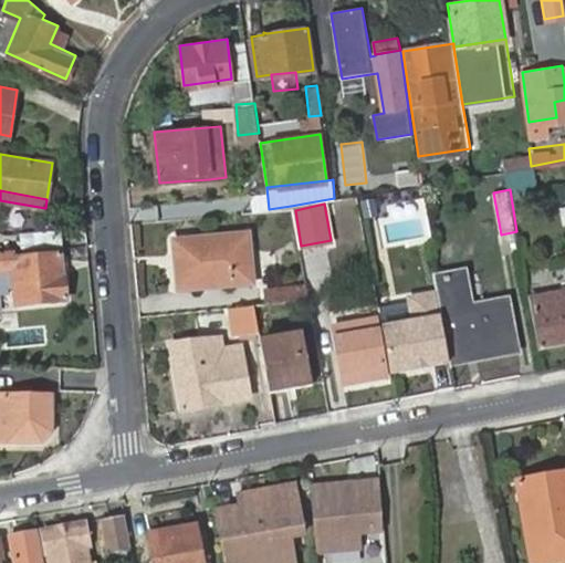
[(190,257),(194,287),(251,282),(247,229),(174,236),(176,258),(190,257)]
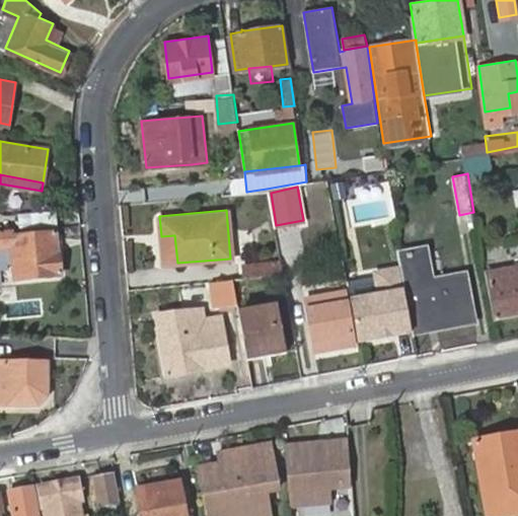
[(0,228),(0,246),(13,246),(15,277),(61,274),(57,231),(11,234),(11,228),(0,228)]
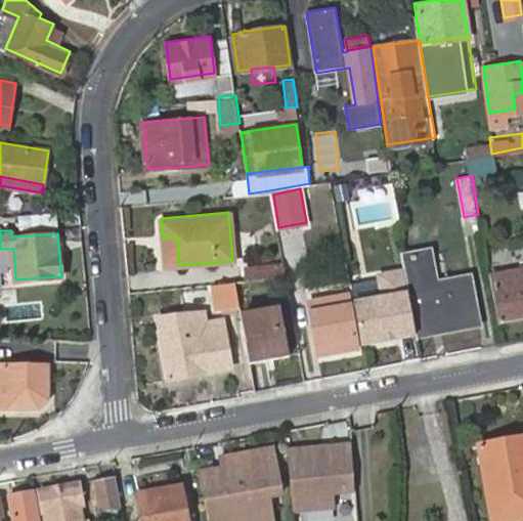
[(176,237),(163,239),(165,266),(179,265),(176,237)]
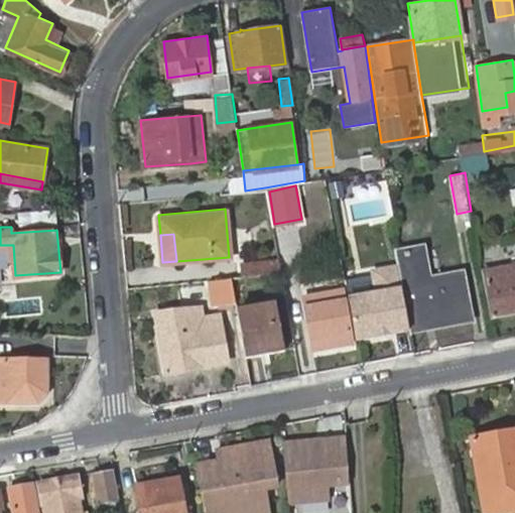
[(422,247),(396,252),(399,265),(403,288),(411,330),(427,327),(426,318),(435,317),(436,325),(472,317),(464,273),(430,279),(422,247)]
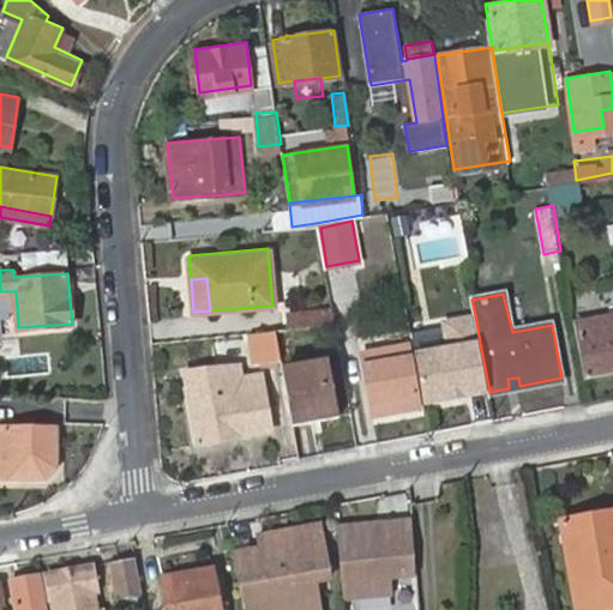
[(612,297),(575,305),(587,375),(612,369),(612,297)]
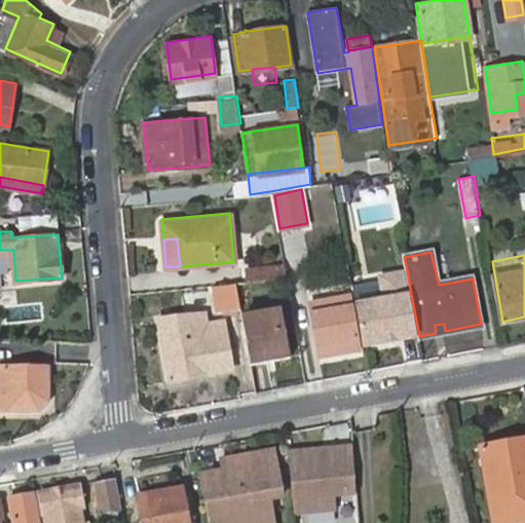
[(247,279),(286,276),(284,263),(245,267),(247,279)]
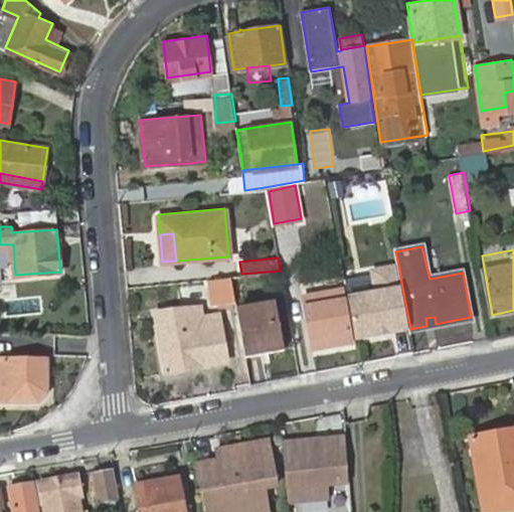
[(392,267),(396,289),(402,288),(398,265),(392,267)]
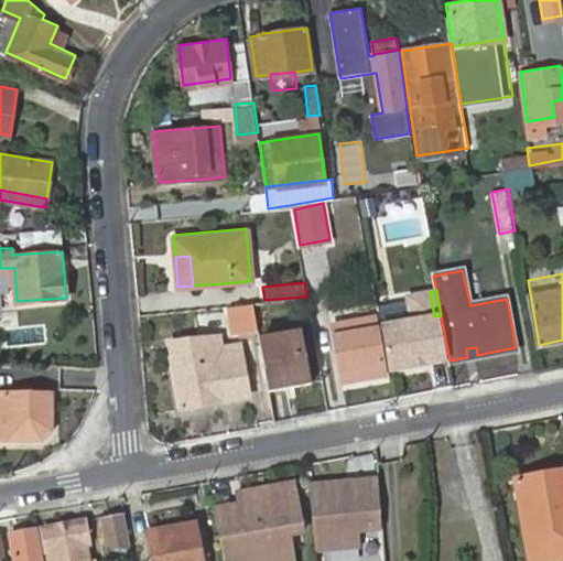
[(450,360),(441,315),(434,316),(430,292),(410,295),(414,320),(383,325),(391,370),(450,360)]
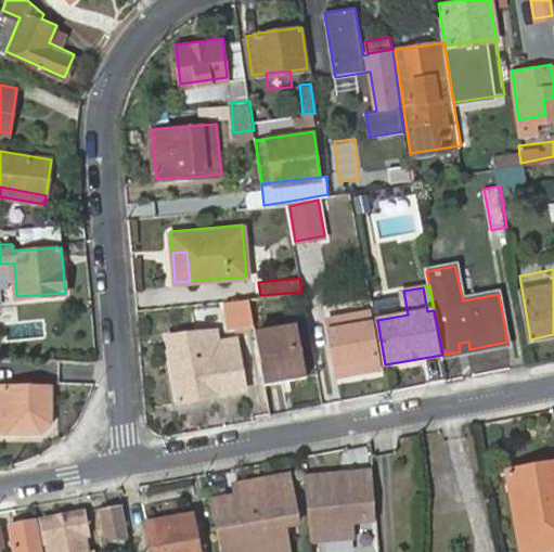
[(248,297),(223,299),(230,332),(254,326),(248,297)]
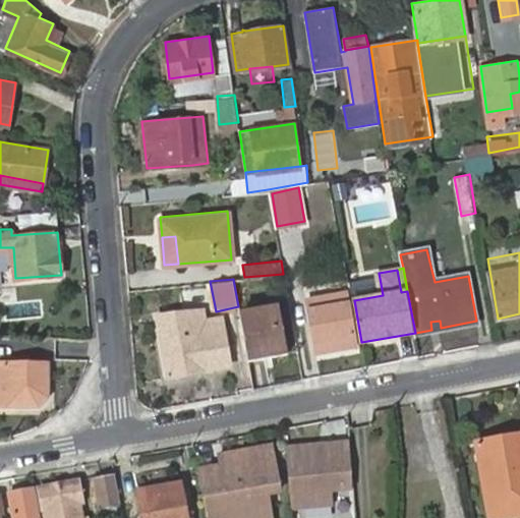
[(357,345),(347,294),(307,300),(311,321),(316,320),(319,331),(313,332),(318,351),(357,345)]
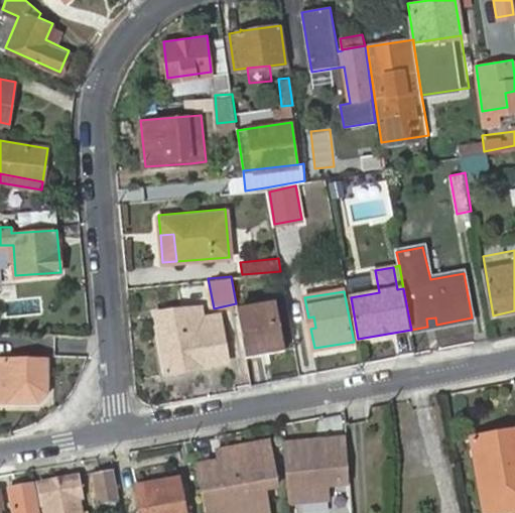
[(236,306),(245,355),(283,349),(274,300),(236,306)]
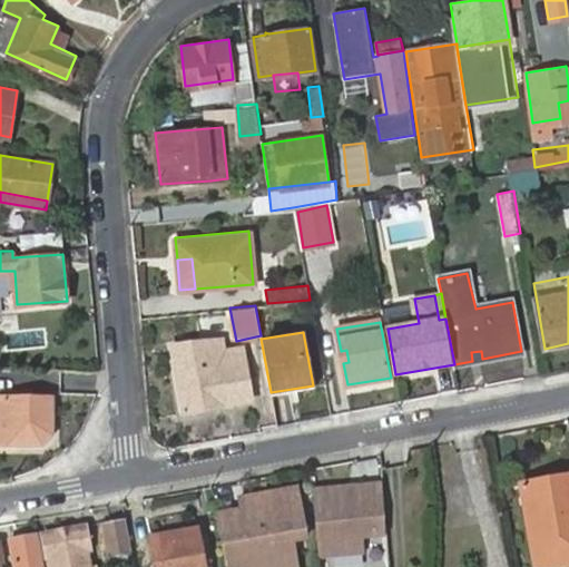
[(174,346),(185,410),(253,397),(242,345),(224,349),(222,338),(174,346)]
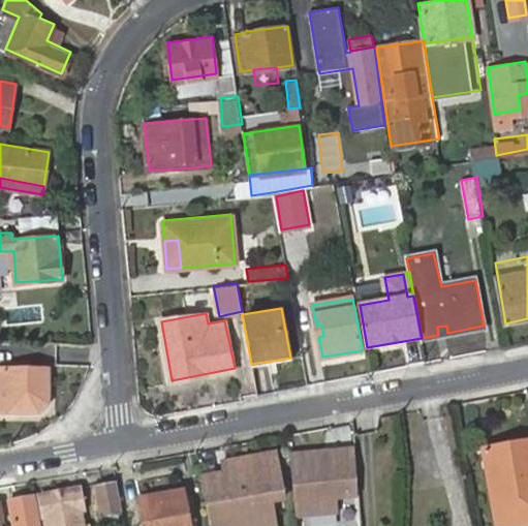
[(438,335),(447,333),(446,326),(437,327),(438,335)]
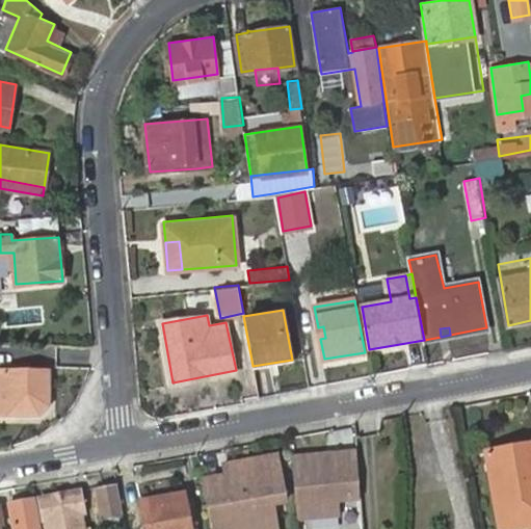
[(0,367),(0,410),(37,413),(48,402),(48,369),(0,367)]
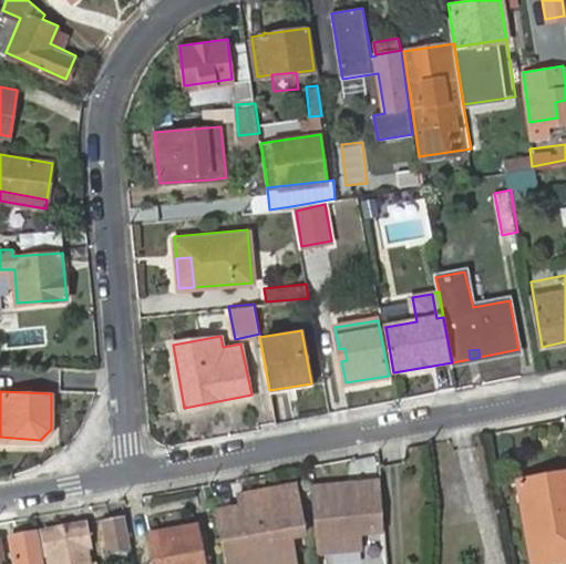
[(554,533),(565,531),(565,471),(521,480),(535,563),(557,560),(554,533)]
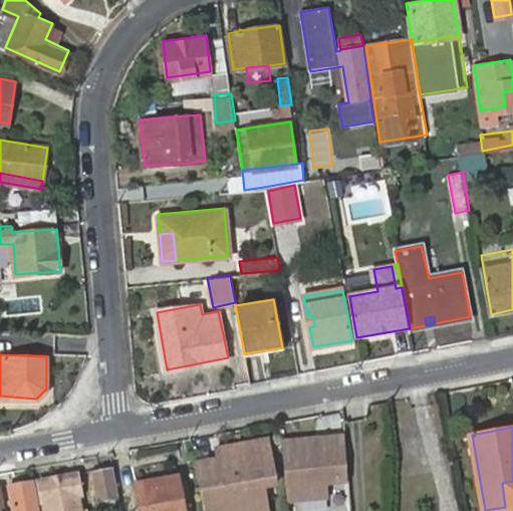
[(346,432),(285,437),(290,497),(328,494),(327,481),(350,479),(346,432)]
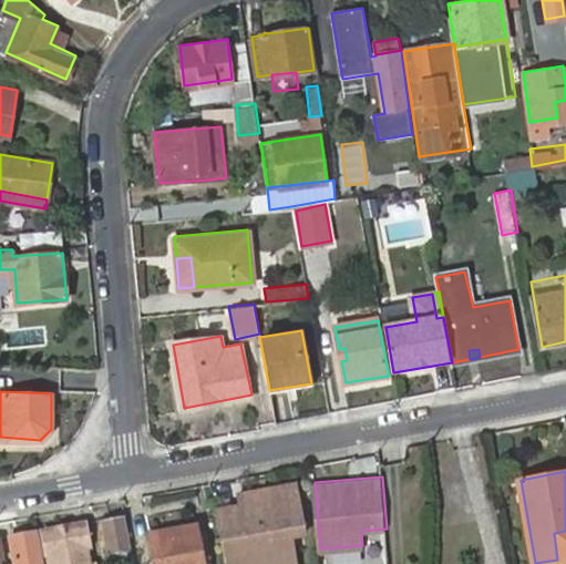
[(243,503),(218,508),(227,563),(297,563),(292,534),(309,532),(300,480),(240,490),(243,503)]
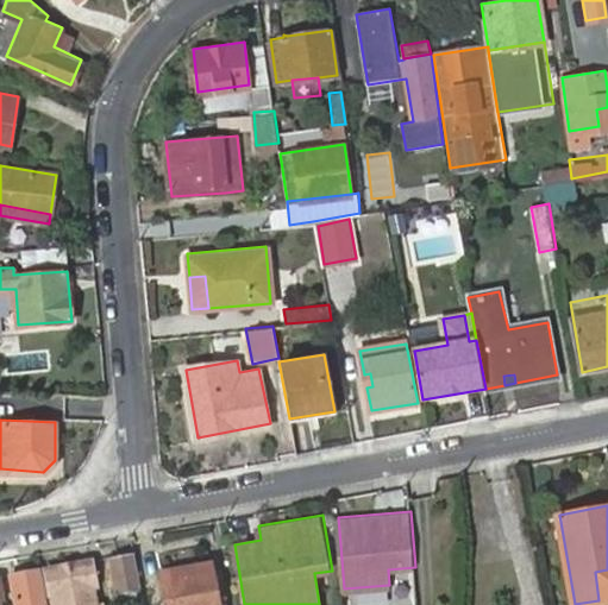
[(118,592),(142,588),(136,553),(110,558),(118,592)]
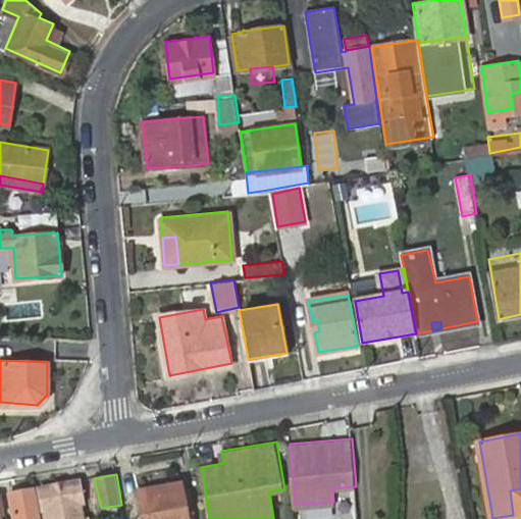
[(44,486),(49,518),(84,518),(81,503),(84,502),(80,479),(44,486)]
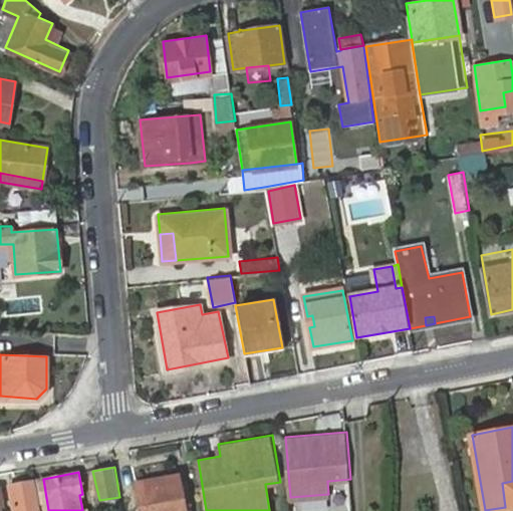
[(41,510),(36,480),(11,485),(15,510),(41,510)]
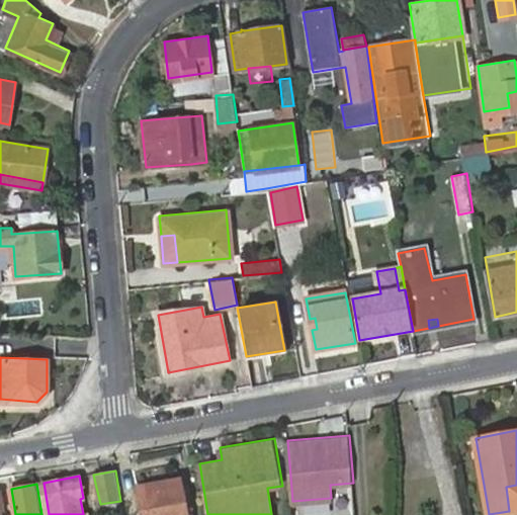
[(184,514),(179,485),(140,492),(143,514),(184,514)]
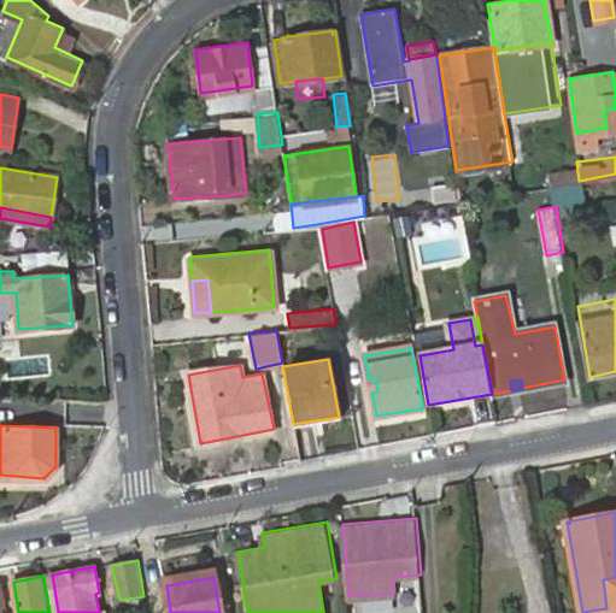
[(615,577),(603,579),(606,608),(615,606),(615,577)]
